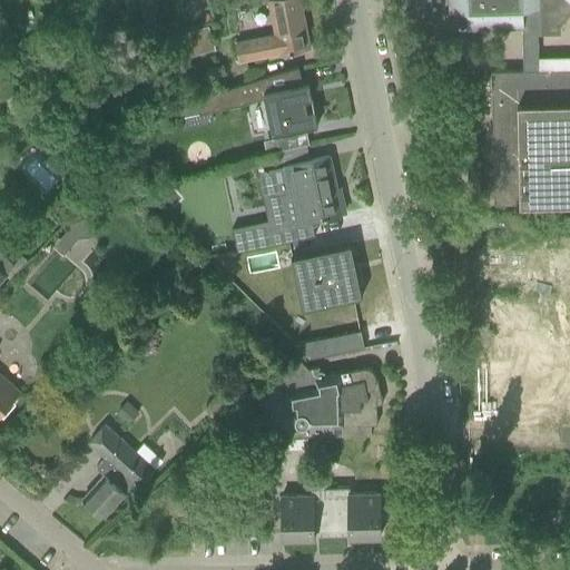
[(269,0),(267,1),(274,32),(235,41),(239,61),(308,47),(298,0),(269,0)]
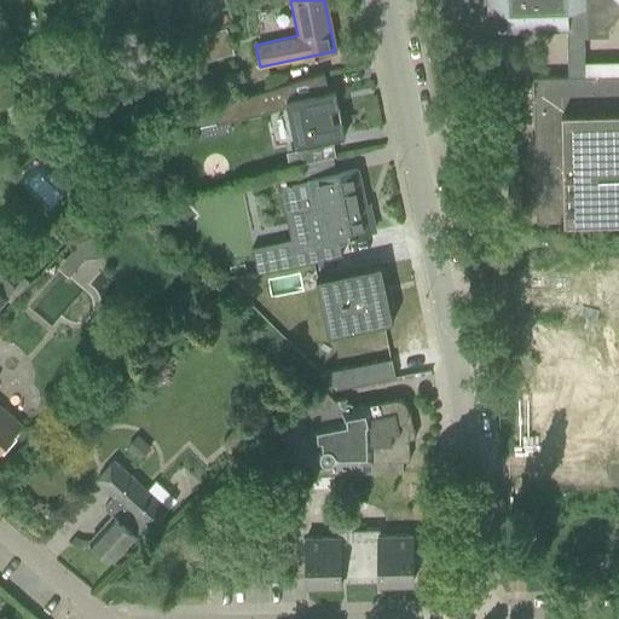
[(566,44),(583,42),(583,36),(607,35),(606,27),(618,12),(618,0),(487,0),(487,12),(507,11),(508,32),(566,29),(566,44)]
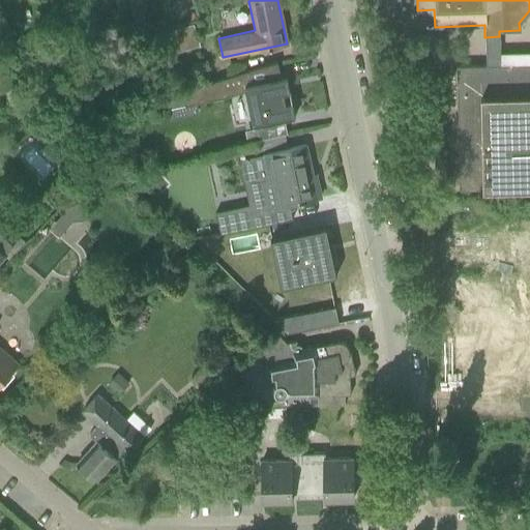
[(144,19),(133,21),(137,39),(148,37),(144,19)]
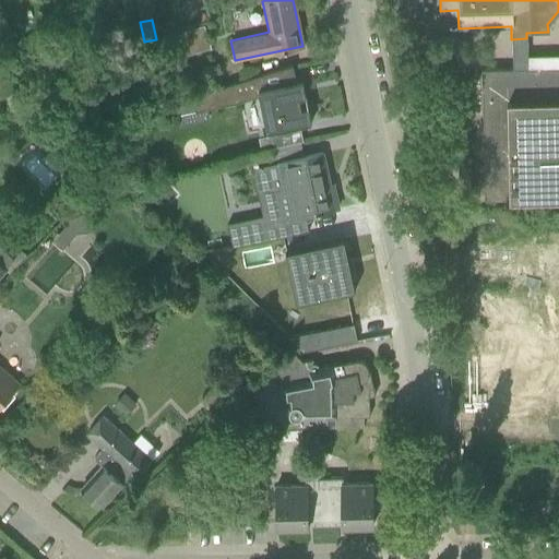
[(211,47),(204,24),(179,32),(187,55),(211,47)]
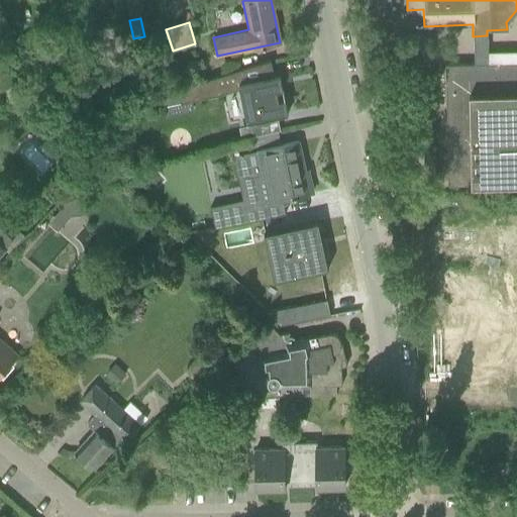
[(185,87),(177,89),(180,103),(188,102),(188,101),(189,101),(222,94),(222,93),(239,90),(239,91),(245,122),(287,114),(284,100),(279,101),(277,91),(282,90),(280,76),(274,77),(270,61),(185,87)]
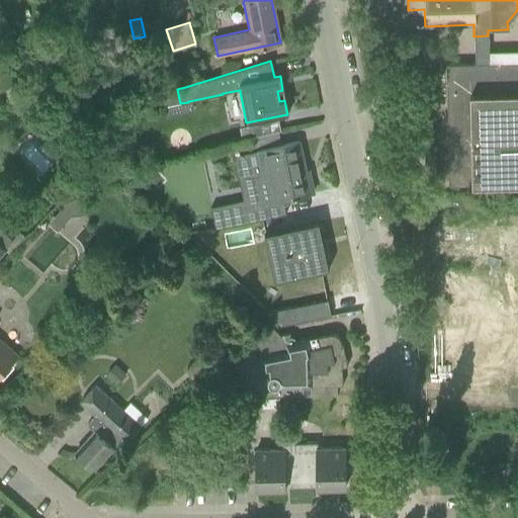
[(517,63),(446,65),(448,185),(517,183),(517,63)]
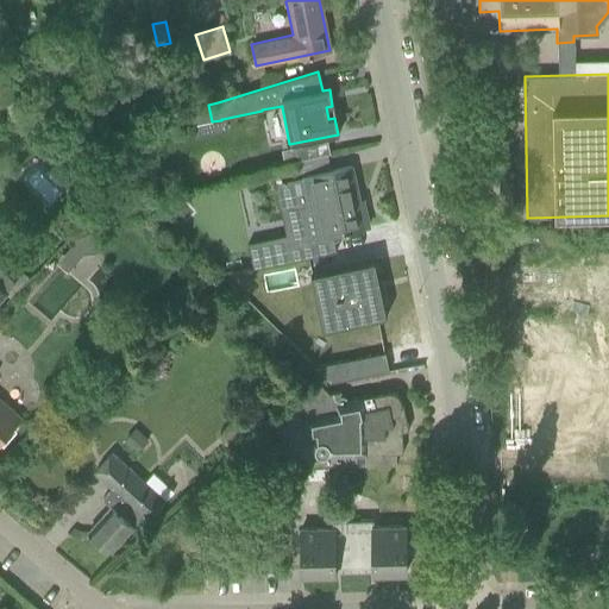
[(44,137),(36,146),(41,150),(49,150),(52,146),(54,145),(44,137)]
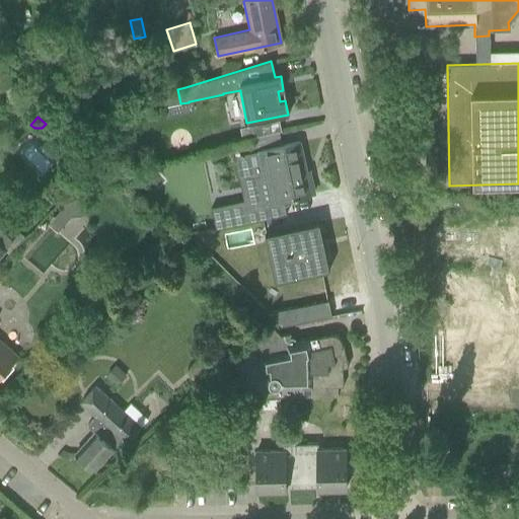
[(249,199),(211,208),(215,228),(216,228),(271,217),(268,204),(269,203),(280,201),(284,200),(293,198),(297,197),(313,194),(309,176),(307,177),(301,152),(299,143),(280,147),(276,148),(269,149),(261,151),(264,166),(257,167),(258,175),(244,178),(249,199)]
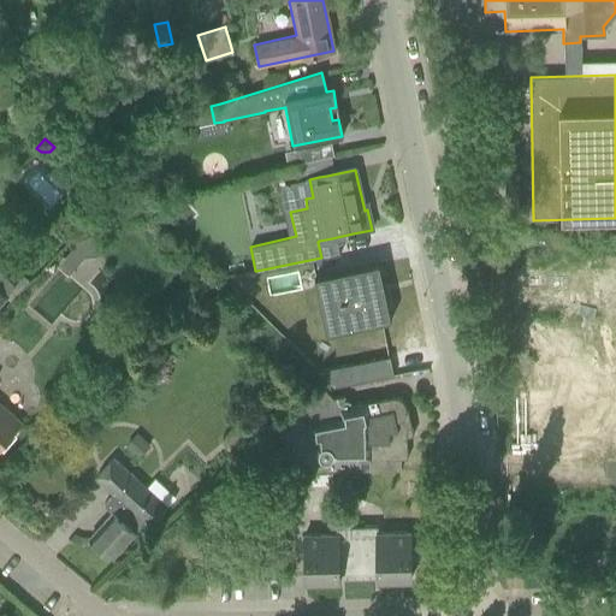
[(505,185),(507,212),(519,212),(519,185),(505,185)]
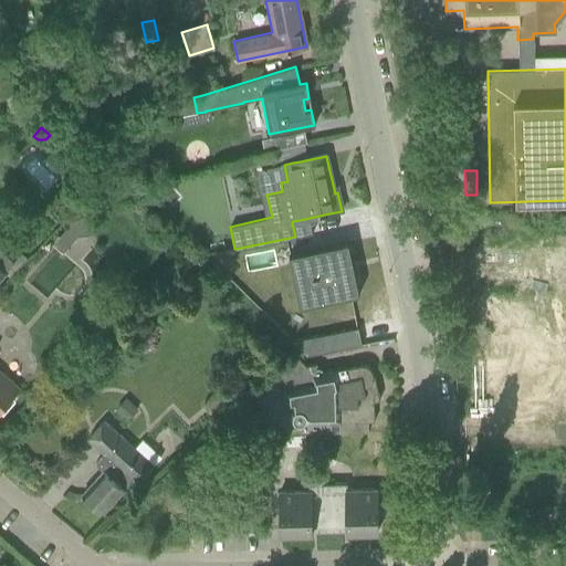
[(69,227),(69,228),(77,236),(80,236),(90,236),(97,226),(82,212),(69,227)]
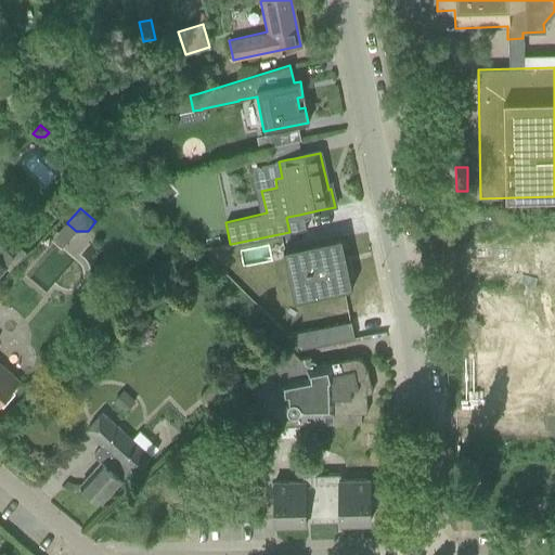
[(340,239),(282,250),(282,254),(295,250),(305,296),(298,297),(298,300),(320,295),(351,289),(340,239)]
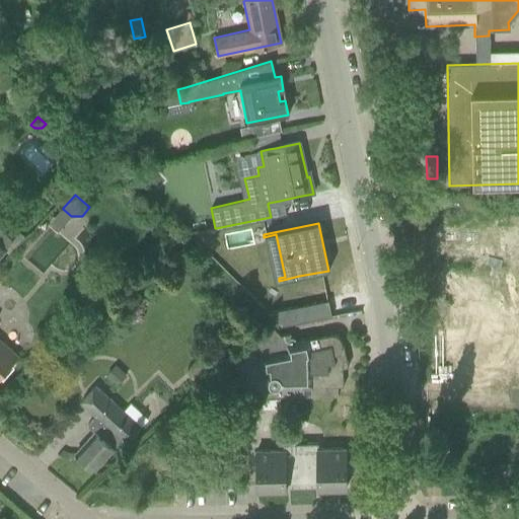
[(246,248),(234,267),(254,279),(266,262),(246,248)]
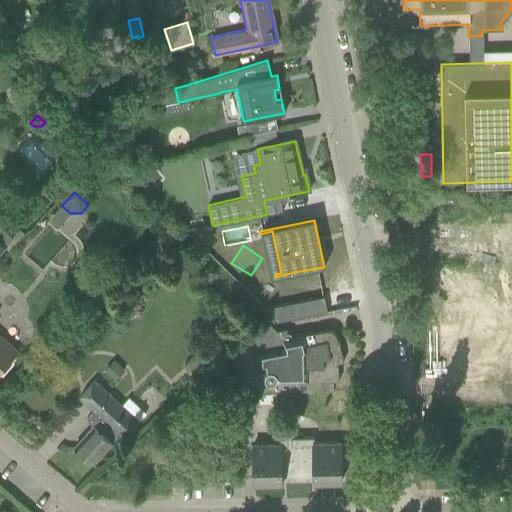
[(511,267),(436,269),(437,314),(491,312),(500,312),(504,312),(511,311),(511,393),(458,394),(459,439),(511,437),(511,267)]
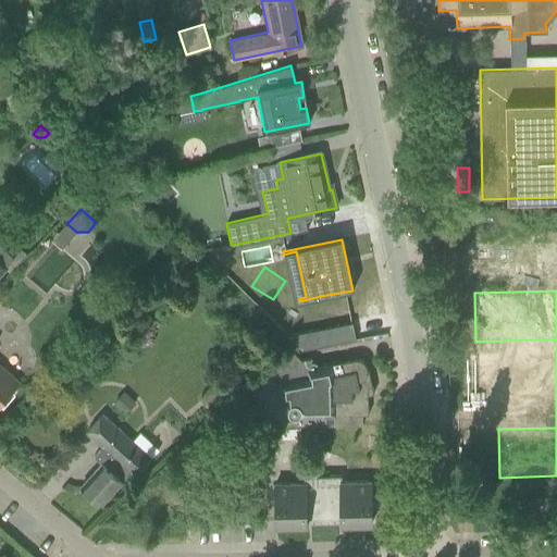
[(353,323),(288,335),(288,336),(296,345),(301,350),(356,339),(353,323)]
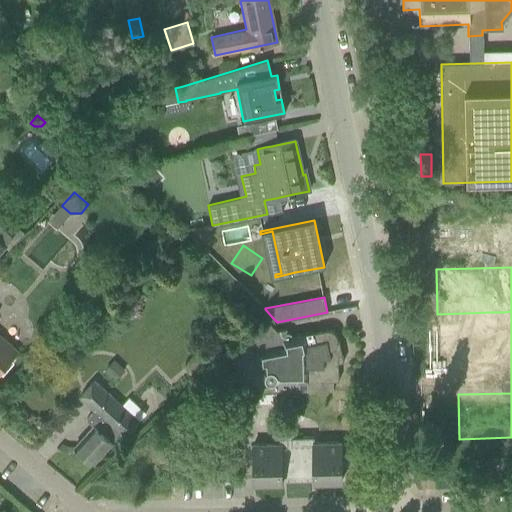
[(286,337),(286,333),(285,331),(286,331),(286,329),(277,331),(270,323),(227,359),(228,360),(230,359),(237,366),(238,392),(235,392),(235,393),(239,393),(271,392),(299,392),(299,390),(297,390),(296,382),(306,382),(307,391),(333,391),(333,381),(338,381),(338,363),(343,362),(343,353),(338,354),(337,340),(336,335),(333,331),(328,329),(323,330),(295,336),(286,337)]
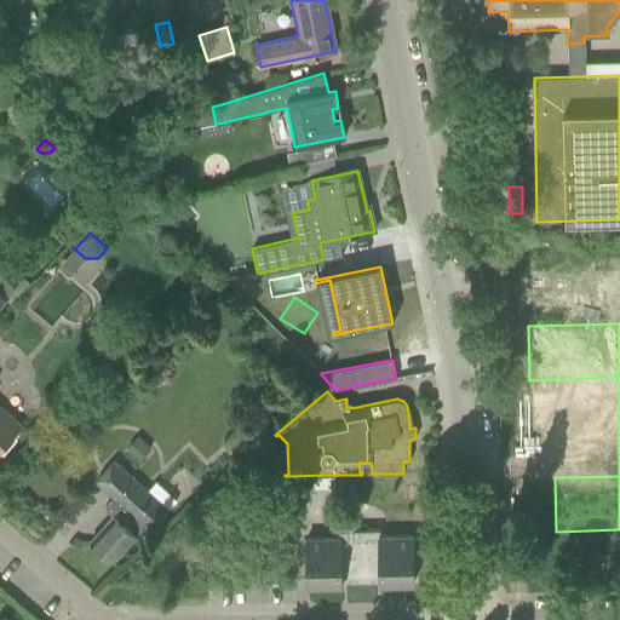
[(0,449),(3,453),(15,438),(11,435),(19,425),(0,408),(0,449)]
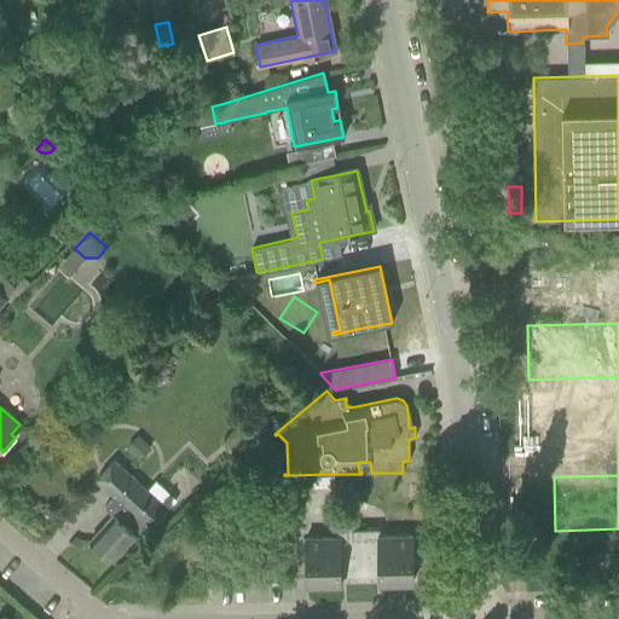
[(233,458),(248,446),(258,439),(246,424),(221,444),(233,458)]
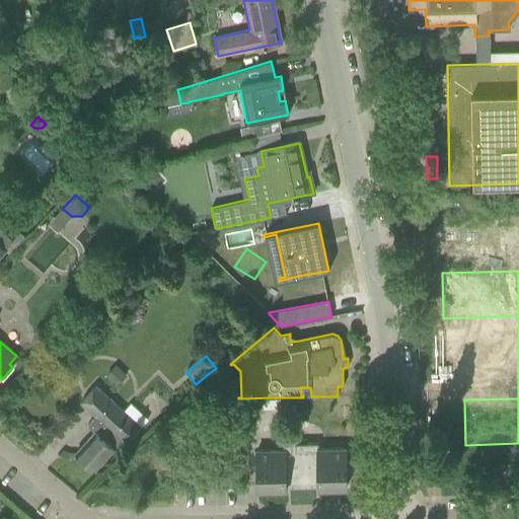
[(104,378),(115,387),(125,376),(115,367),(104,378)]
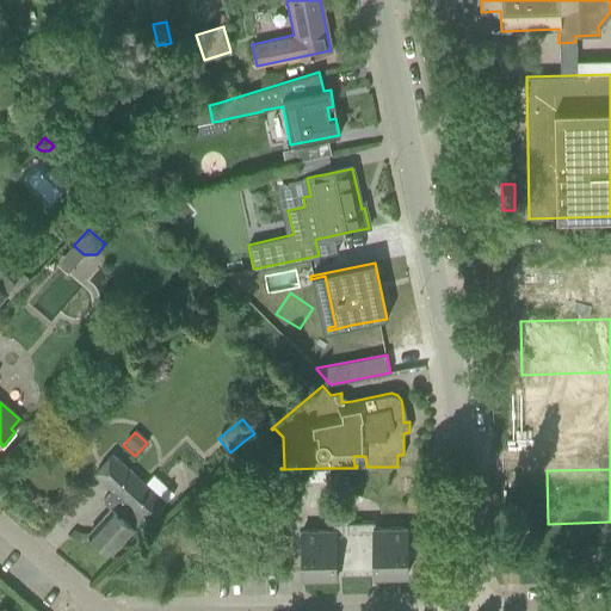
[(111,510),(88,534),(111,554),(143,518),(148,523),(165,504),(112,455),(94,474),(112,491),(103,501),(111,510)]
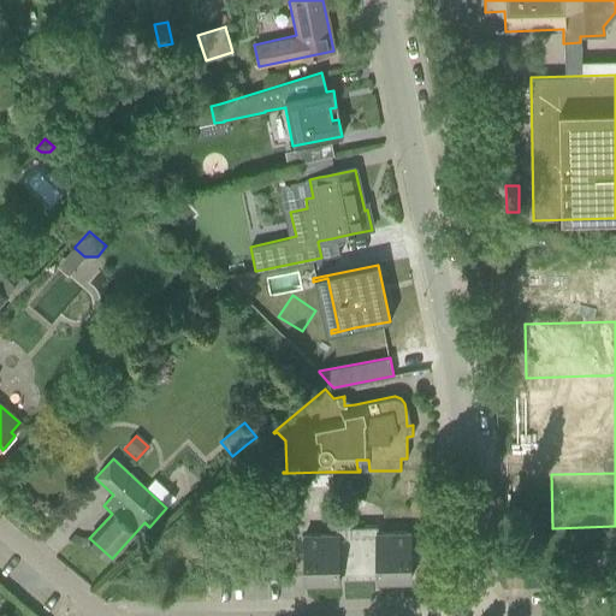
[(331,472),(288,473),(288,475),(288,486),(332,485),(331,472)]
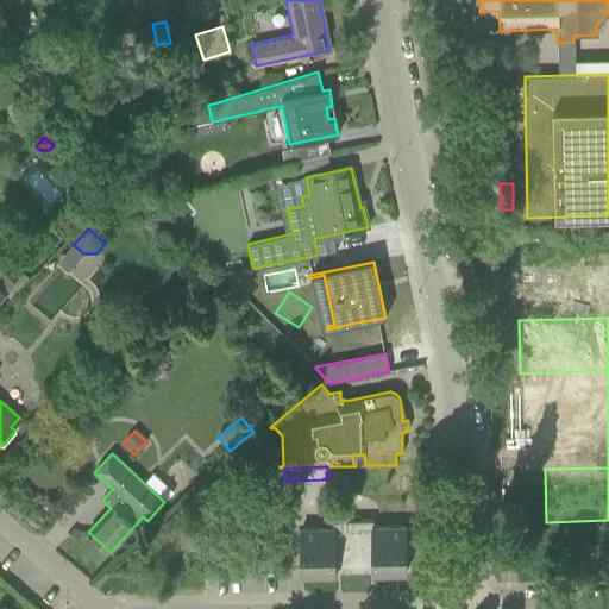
[(374,520),(350,521),(332,521),(332,528),(300,529),(301,575),(334,573),(334,564),(372,563),(372,572),(406,572),(405,527),(374,527),(374,520)]
